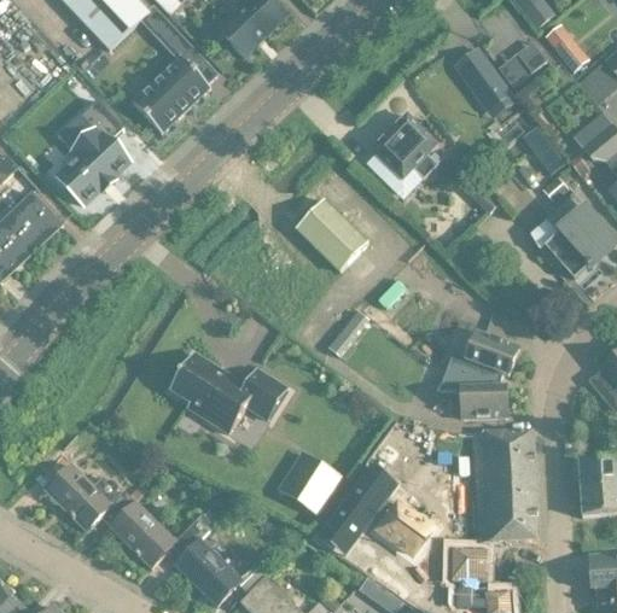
[(63,0),(108,47),(147,11),(137,0),(63,0)]
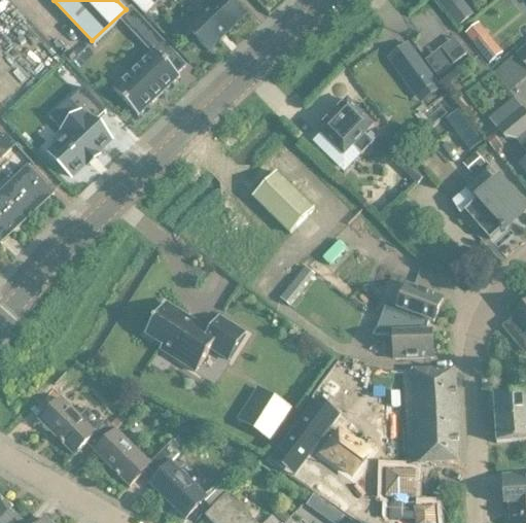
[(134,0),(143,9),(152,0),(134,0)]
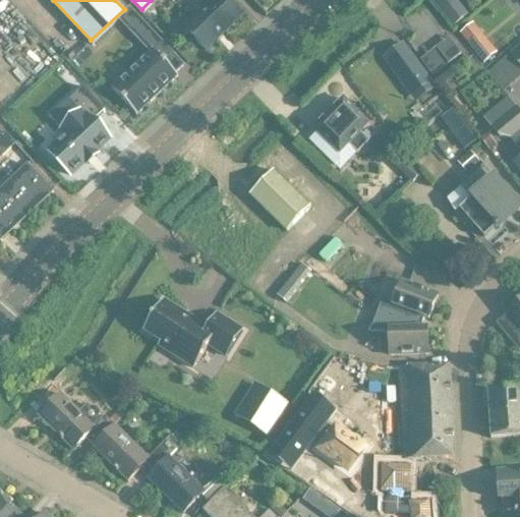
[(204,46),(240,11),(229,0),(209,0),(183,24),(204,46)]
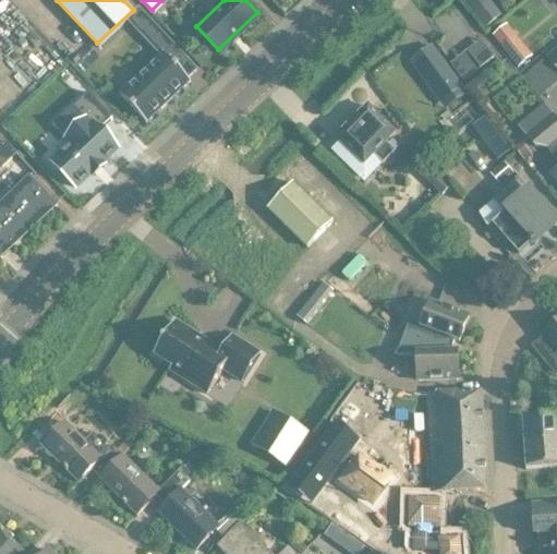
[(482,27),(500,12),(489,0),(476,0),(467,8),(482,27)]
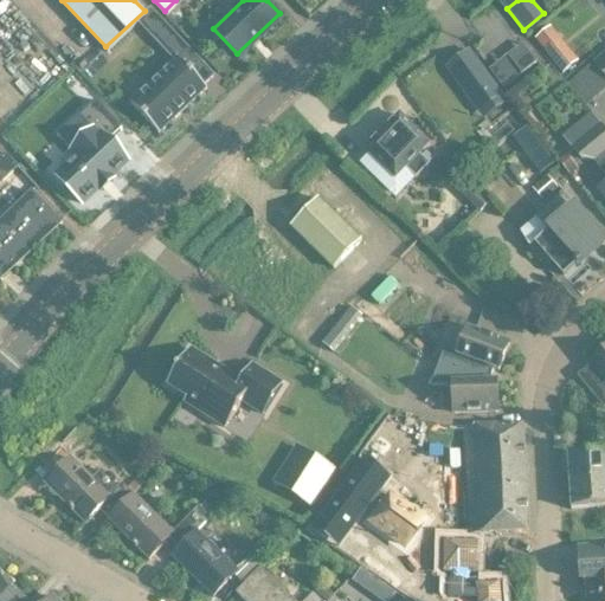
[(561,68),(573,58),(555,36),(542,45),(561,68)]
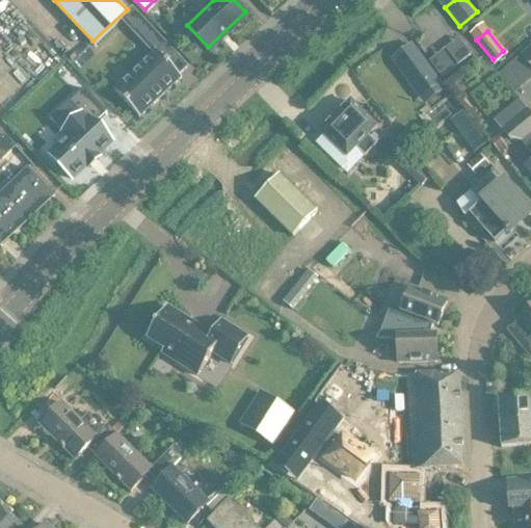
[(138,113),(180,73),(168,61),(177,53),(163,38),(113,86),(138,113)]
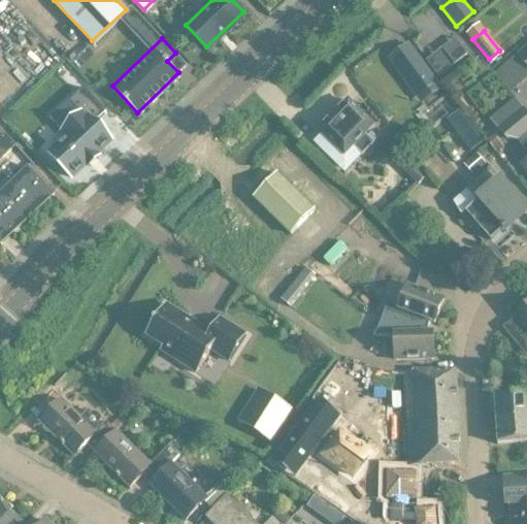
[(526,72),(526,40),(493,68),(508,88),(526,72)]
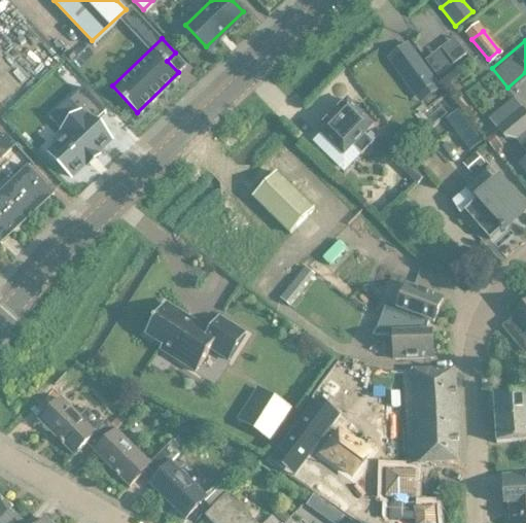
[(419,99),(426,94),(440,83),(419,57),(406,67),(399,72),(419,99)]
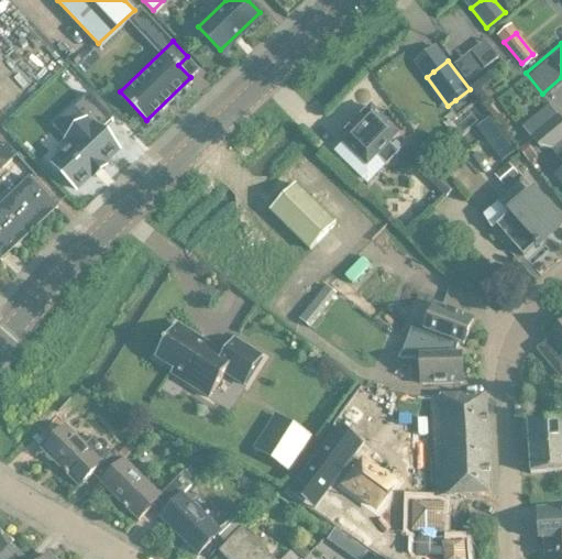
[(52,121),(65,135),(70,142),(52,160),(75,185),(88,172),(91,175),(107,162),(103,157),(117,145),(99,127),(111,114),(87,88),(73,101),(52,121)]
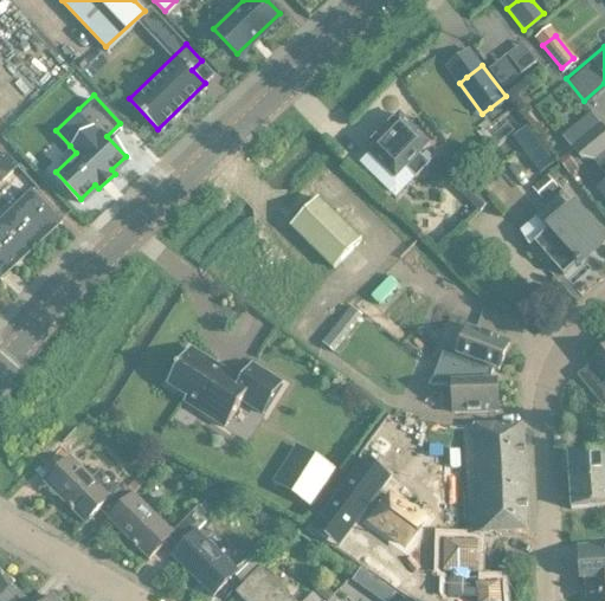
[(398,110),(364,144),(393,174),(404,163),(414,174),(429,159),(418,149),(427,139),(398,110)]
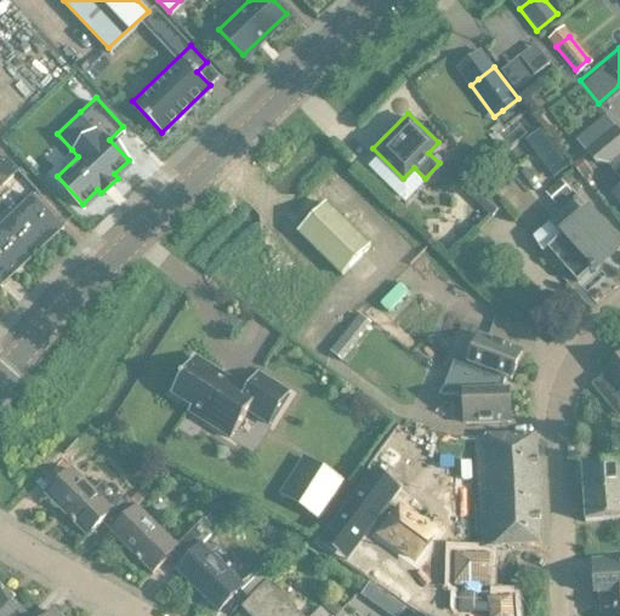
[(619,132),(614,125),(604,113),(575,135),(593,158),(606,159),(619,177),(619,181),(613,187),(619,195),(619,132)]
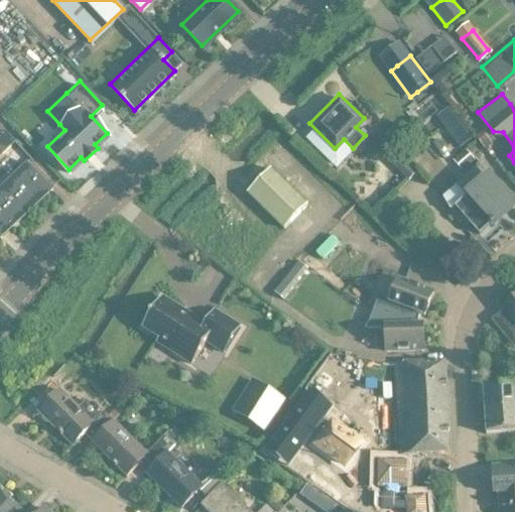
[(440,157),(452,140),(428,126),(418,142),(440,157)]
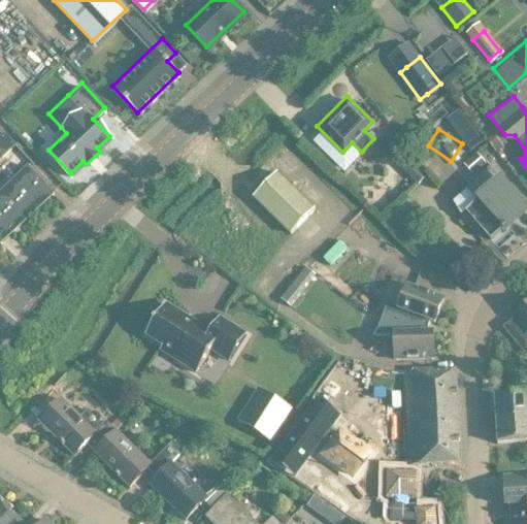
[(416,182),(425,171),(393,140),(384,150),(416,182)]
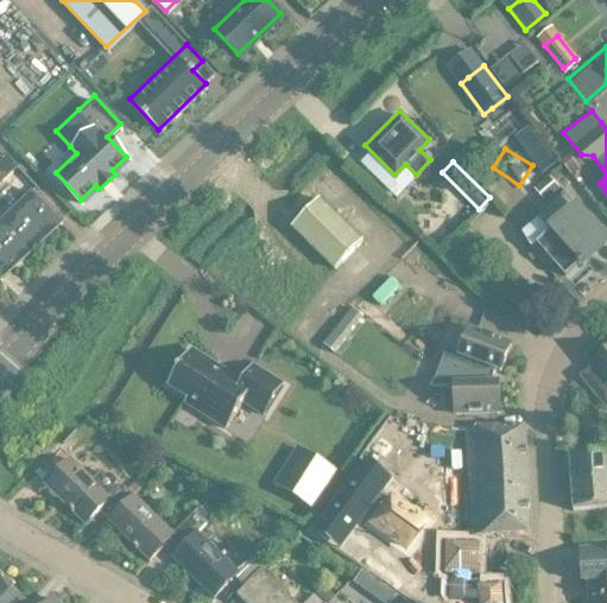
[(0,277),(61,220),(31,186),(0,215),(0,277)]
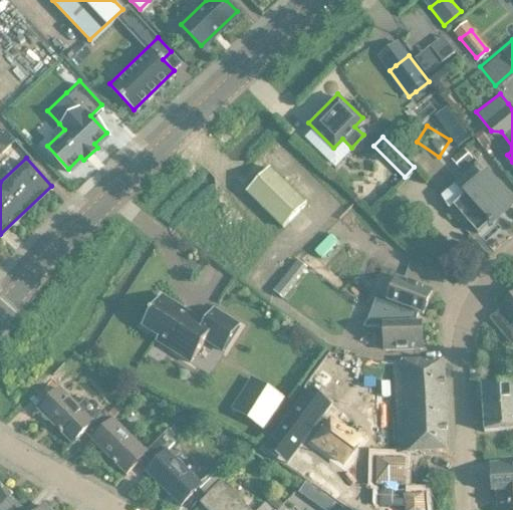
[(459,177),(454,182),(463,192),(452,203),(476,229),(493,214),(510,199),(486,172),(476,162),(459,177)]
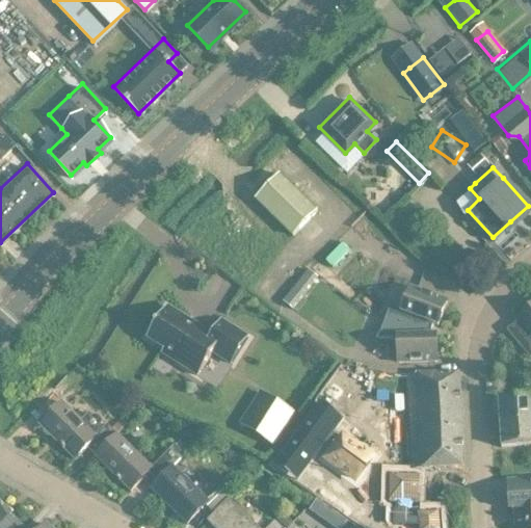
[(292,232),(316,207),(277,169),(254,194),(292,232)]
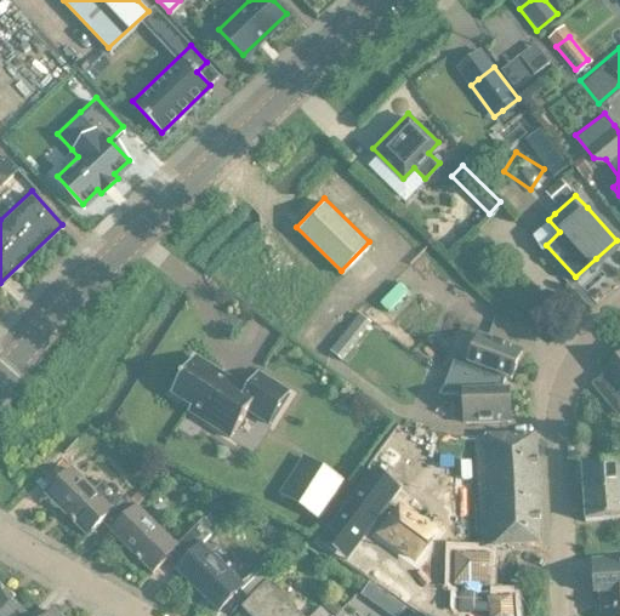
[(353,306),(323,343),(340,355),(371,317),(409,348),(417,336),(369,297),(358,309),(353,306)]
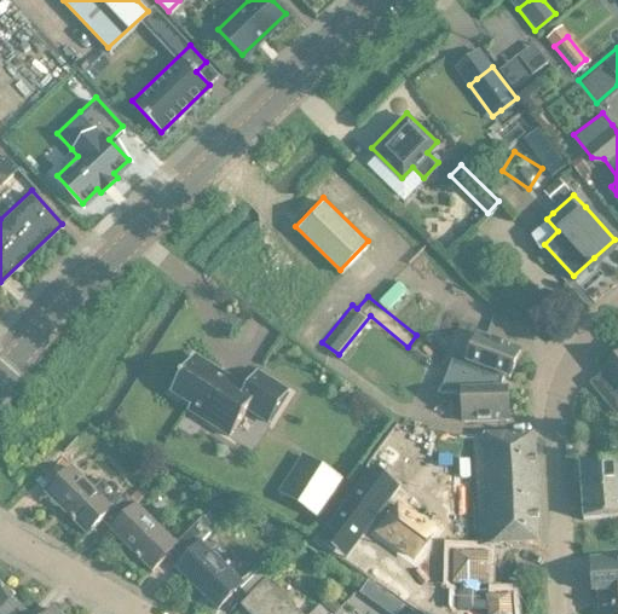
[(452,352),(445,370),(500,378),(502,371),(508,374),(518,346),(475,330),(466,357),(452,352)]
